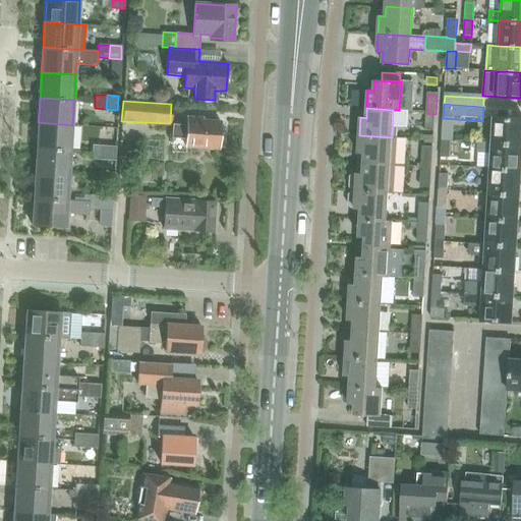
[(436,114),(426,113),(424,131),(433,132),(436,114)]
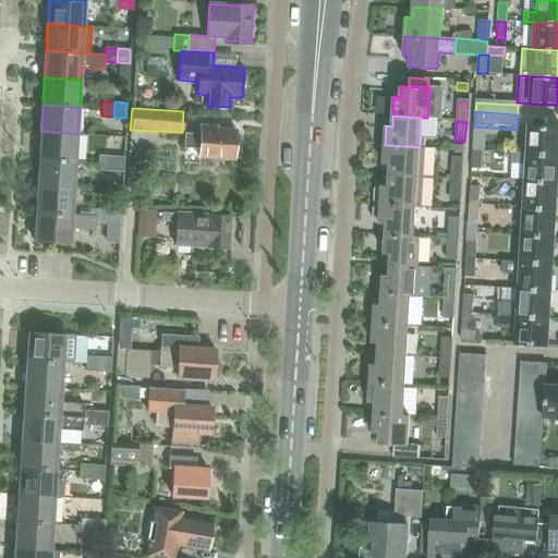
[(199,158),(235,159),(237,129),(218,128),(219,125),(202,124),(201,135),(186,134),(185,147),(201,147),(199,158)]
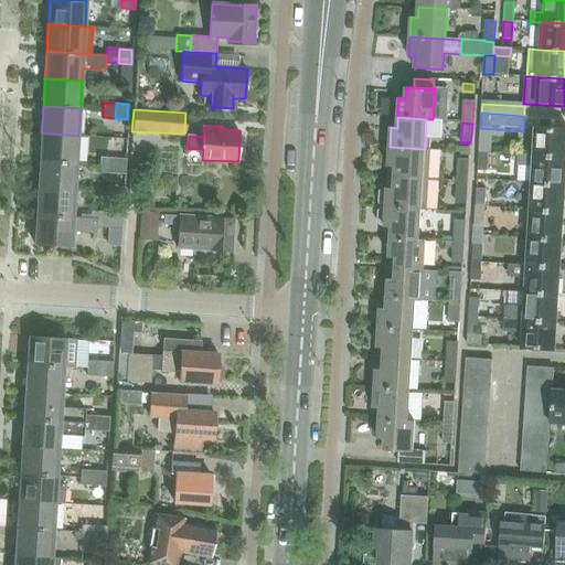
[(564,128),(535,127),(533,156),(564,157),(564,128)]
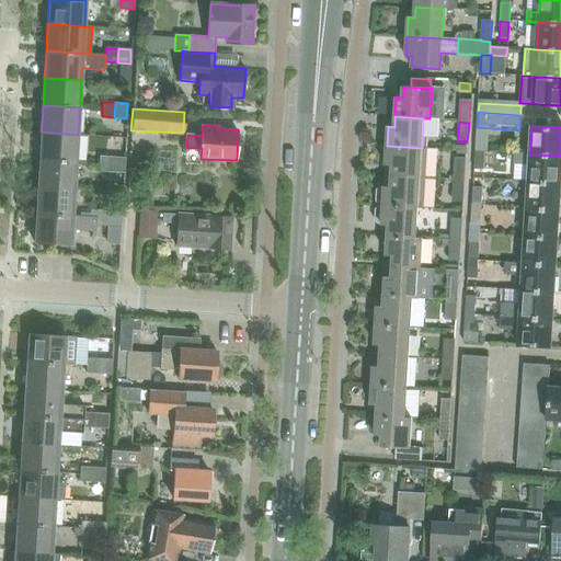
[(41,132),(38,159),(76,161),(78,135),(41,132)]
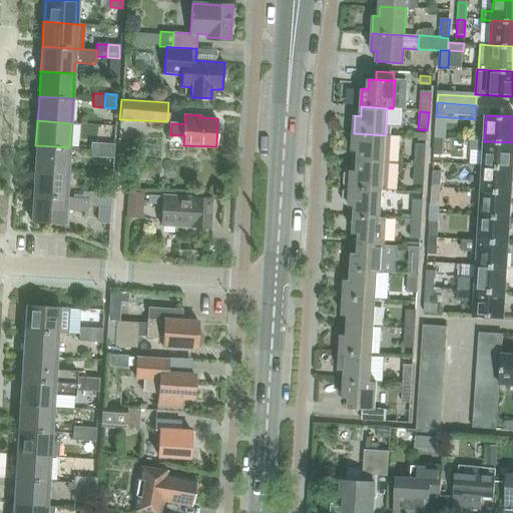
[(359,151),(358,161),(384,162),(386,135),(354,133),(353,151),(359,151)]
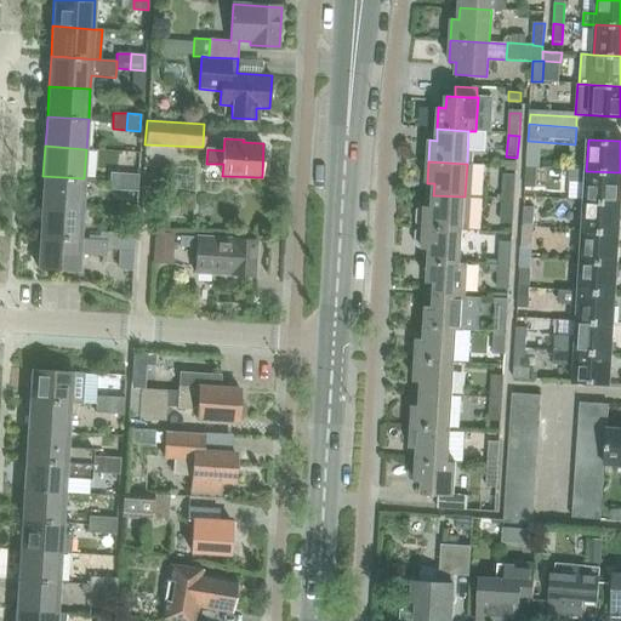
[(536,170),(527,170),(525,191),(535,191),(536,170)]
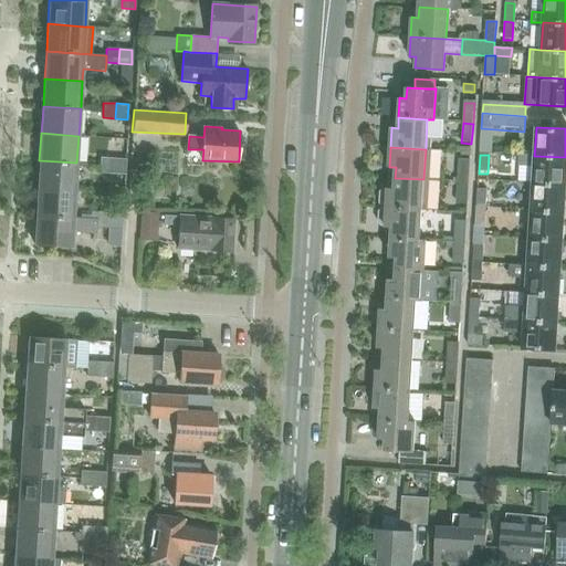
[(519,155),(517,166),(534,167),(533,184),(565,185),(565,157),(534,156),(519,155)]
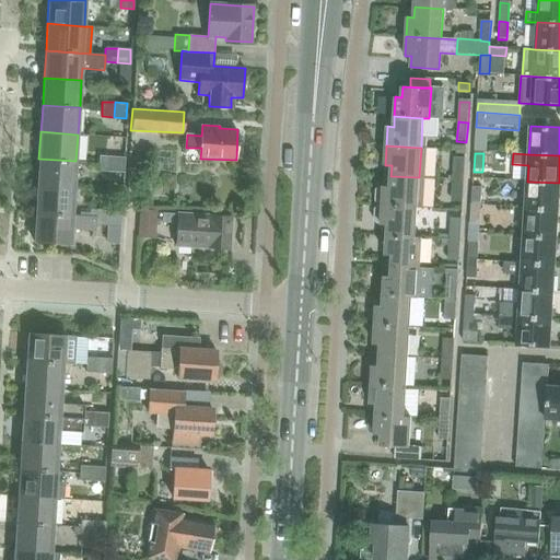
[(98,170),(111,171),(112,156),(98,155),(98,170)]
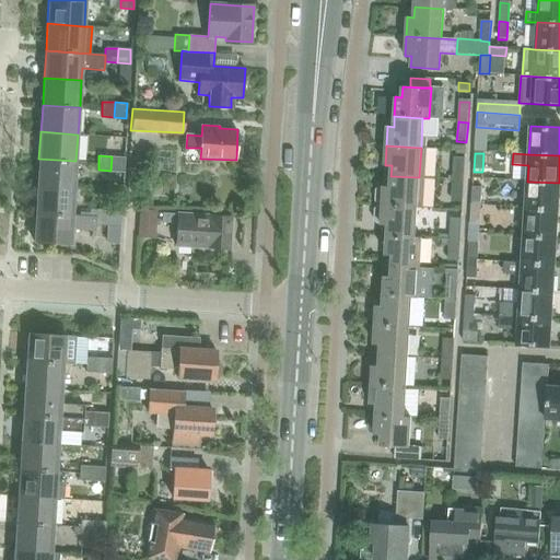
[(112,156),(111,171),(123,172),(124,158),(112,156)]
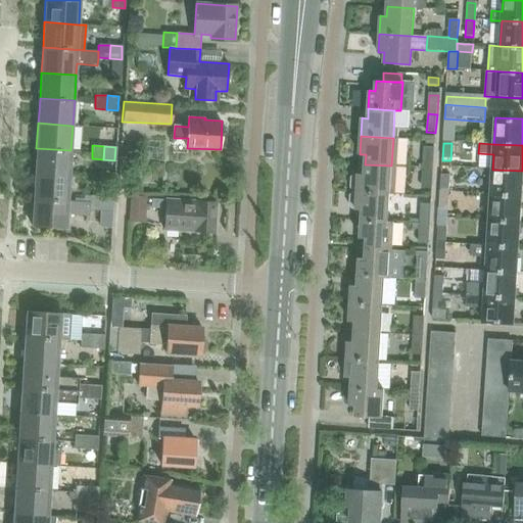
[(36,148),(35,174),(69,176),(70,150),(36,148)]
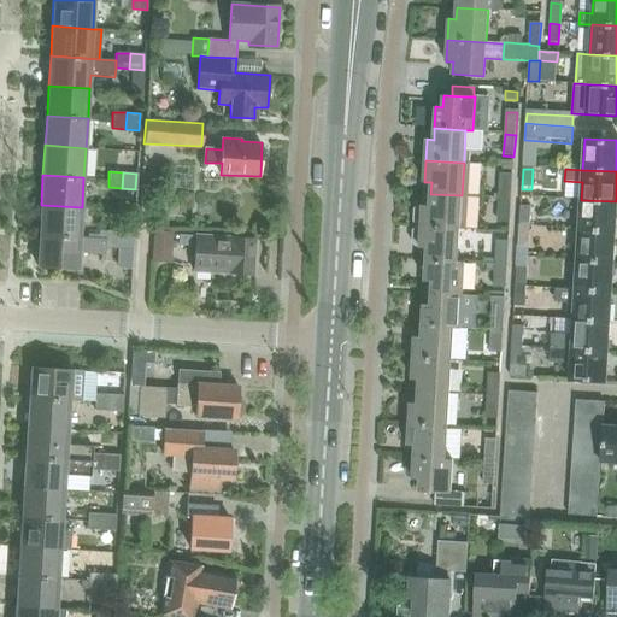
[(501,177),(500,200),(511,200),(512,178),(501,177)]
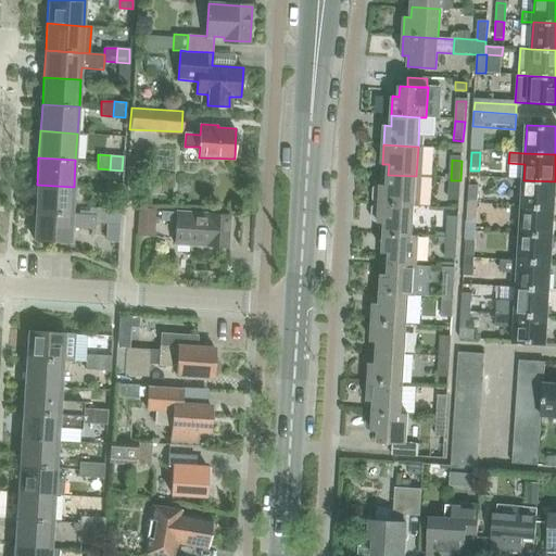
[(374,188),(373,199),(377,204),(414,206),(416,176),(388,175),(387,185),(380,185),(380,186),(377,186),(374,188)]
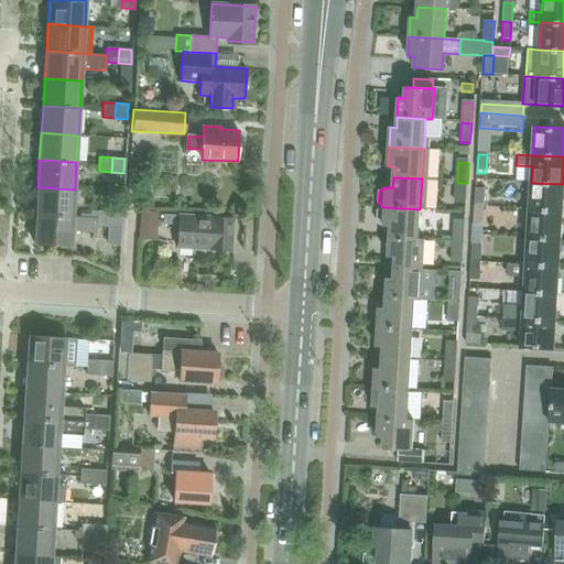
[(467,183),(457,183),(456,203),(466,204),(467,183)]
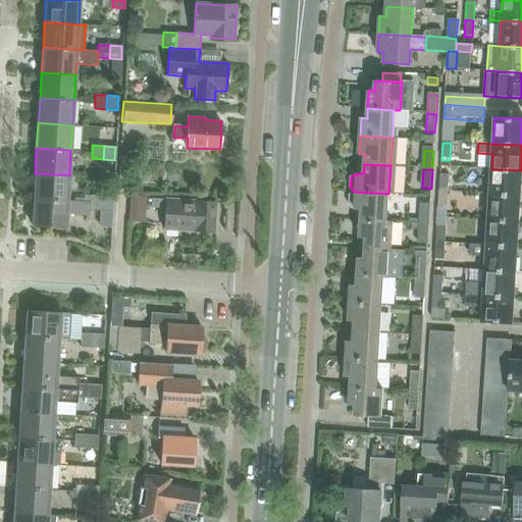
[(521,170),(491,169),(489,194),(521,196),(521,177),(521,170)]
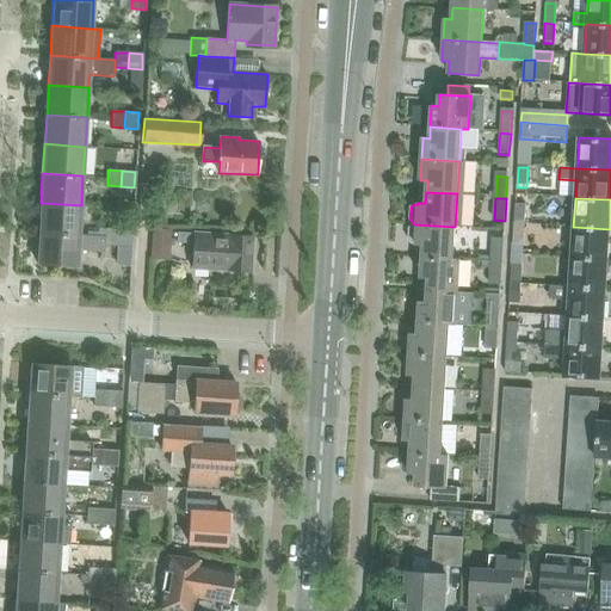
[(41,203),(38,233),(79,235),(81,205),(41,203)]
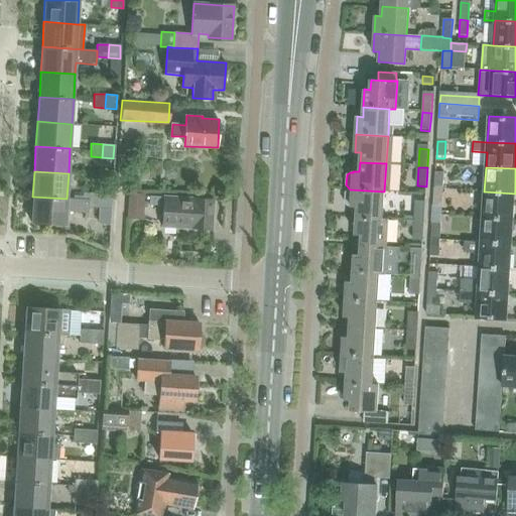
[(435,174),(434,190),(442,191),(443,174),(435,174)]
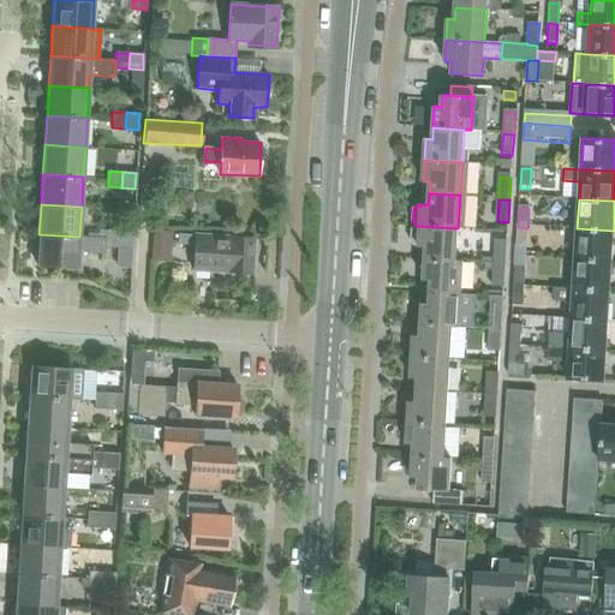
[(412,232),(411,242),(415,245),(418,245),(418,246),(425,248),(425,258),(457,261),(457,260),(458,228),(417,226),(412,230),(412,232)]
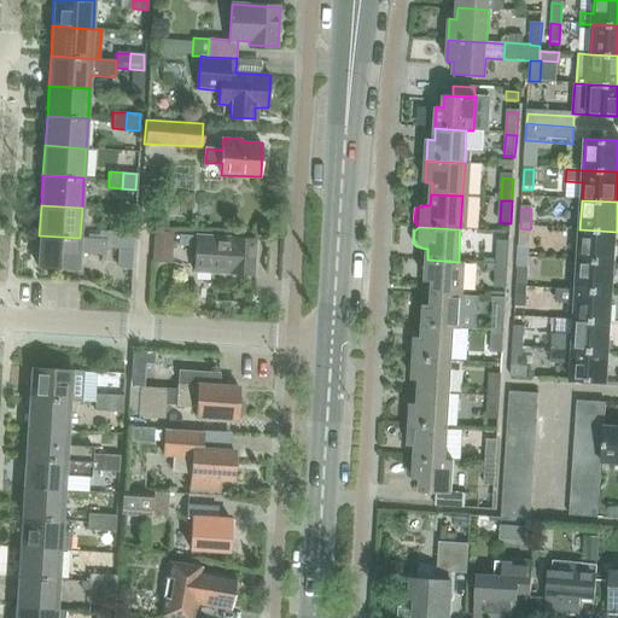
[(530,229),(520,228),(519,249),(529,249),(530,229)]
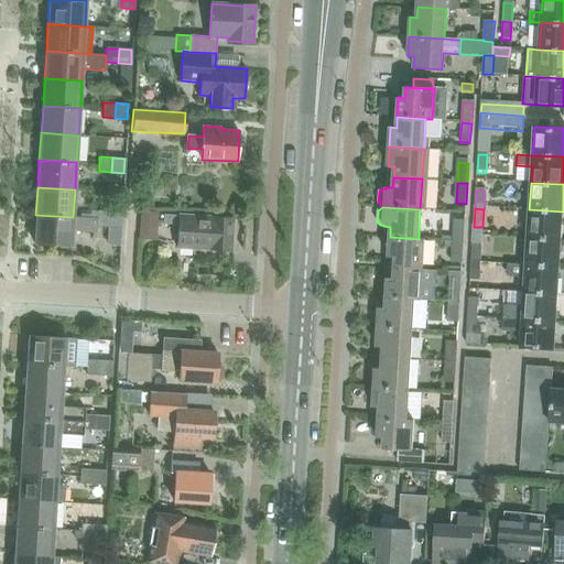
[(529,209),(528,237),(561,239),(563,212),(529,209)]
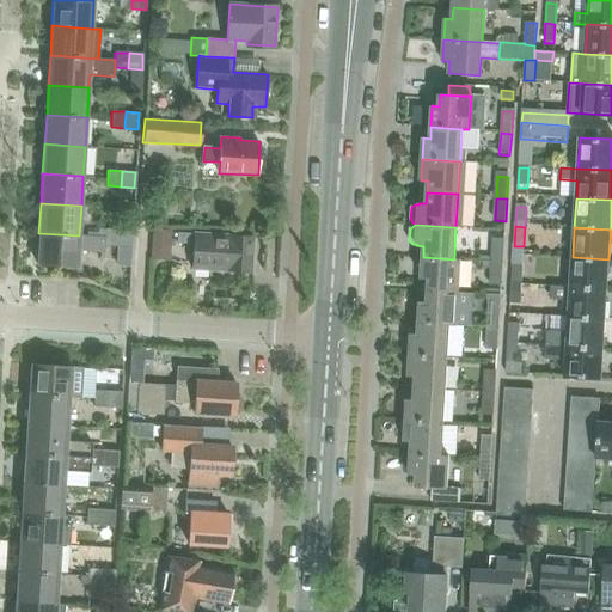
[(104,230),(104,237),(103,245),(117,246),(118,231),(104,230)]
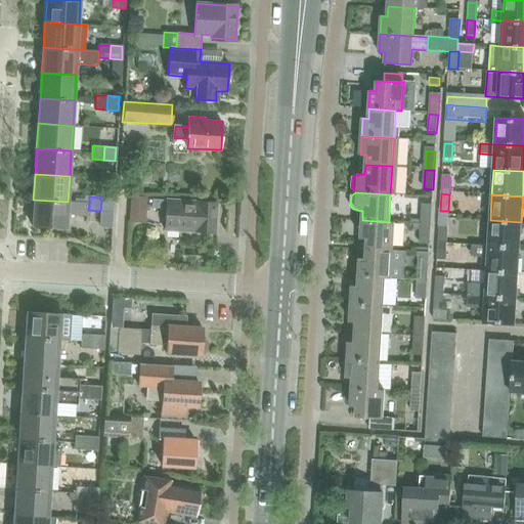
[(113,198),(101,198),(100,211),(112,211),(113,198)]
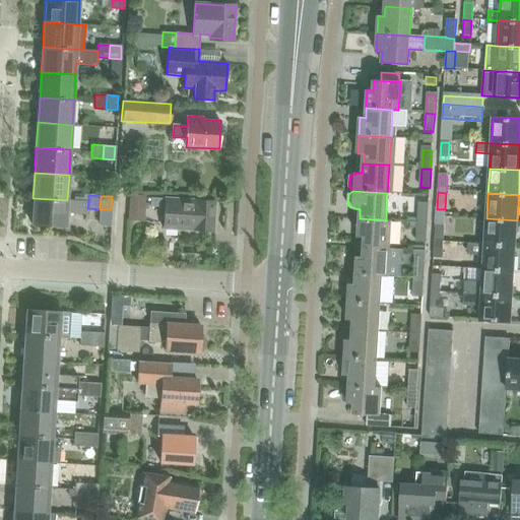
[(129,196),(127,222),(143,223),(144,197),(129,196)]
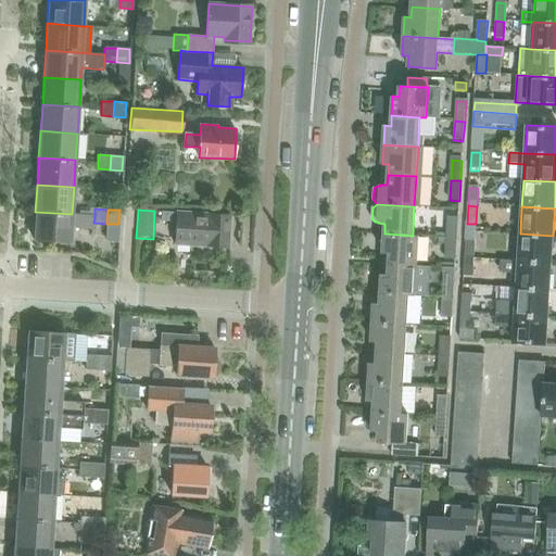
[(72,214),(35,212),(33,239),(71,241),(71,229),(93,230),(93,223),(95,215),(72,214)]
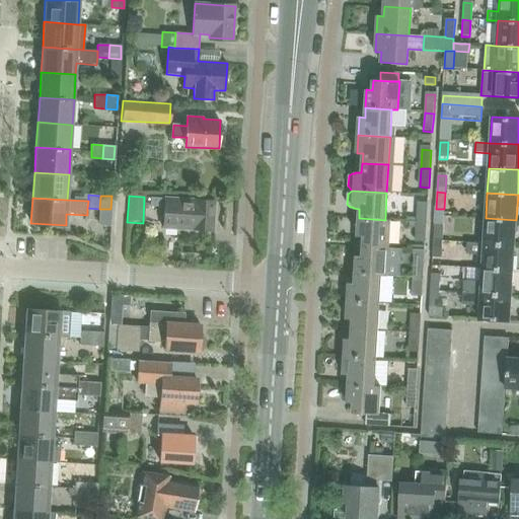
[(150,198),(150,208),(163,208),(162,226),(162,228),(213,231),(213,228),(214,201),(159,199),(150,198)]
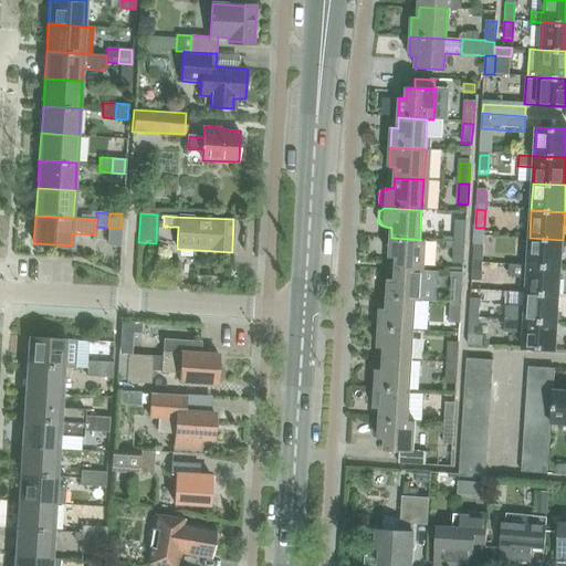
[(457,223),(456,243),(465,244),(467,223),(457,223)]
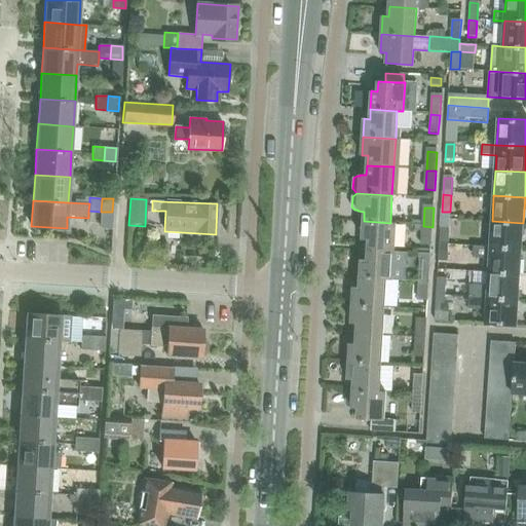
[(369,239),(368,251),(395,253),(397,223),(390,222),(390,223),(364,221),(363,239),(369,239)]
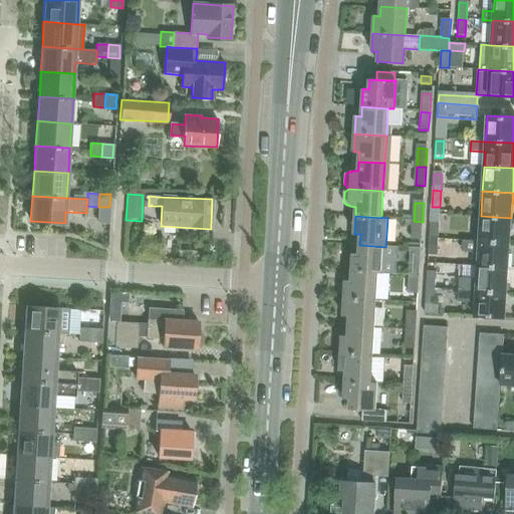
[(481,216),(479,241),(510,243),(511,218),(481,216)]
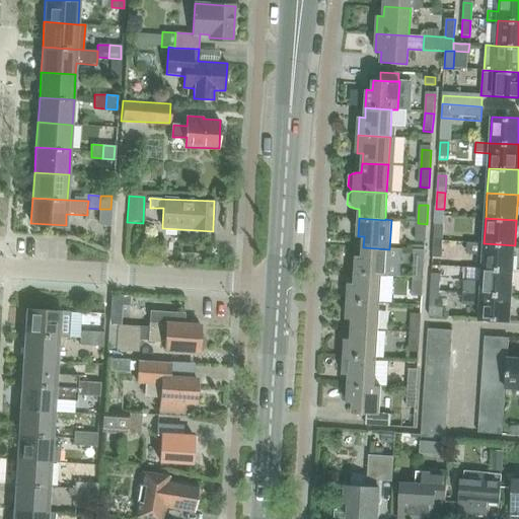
[(427,224),(418,223),(417,241),(426,241),(427,224)]
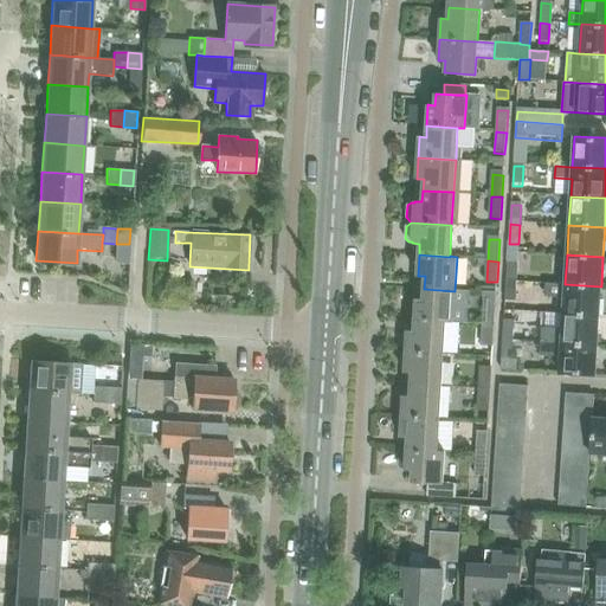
[(508,262),(507,282),(516,282),(517,263),(508,262)]
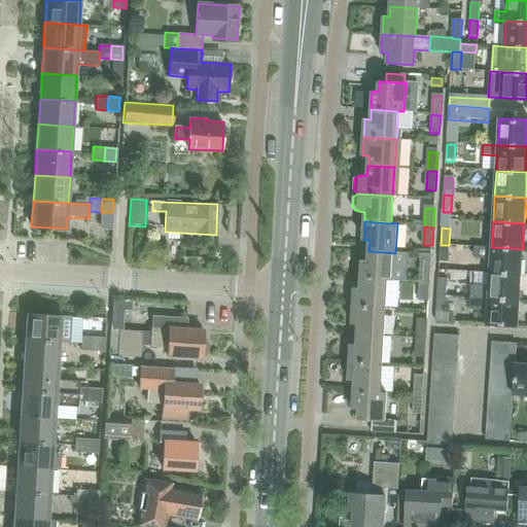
[(449,245),(441,245),(440,261),(448,262),(449,245)]
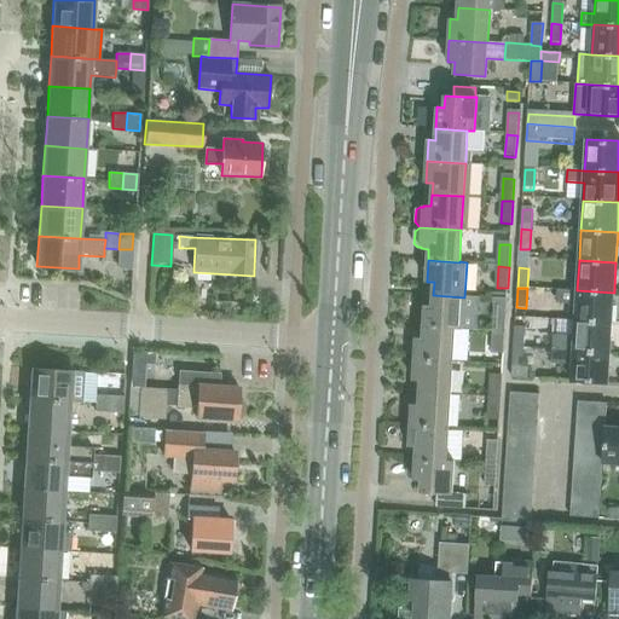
[(576,306),(576,320),(612,323),(614,293),(577,290),(557,289),(556,305),(576,306)]
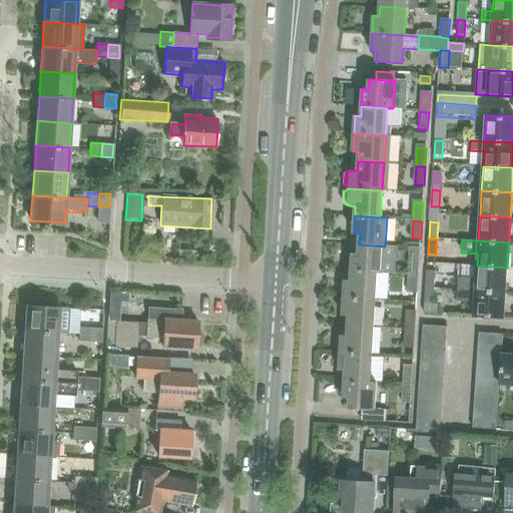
[(346,259),(345,267),(348,270),(351,270),(351,271),(377,273),(383,273),(385,246),(359,244),(358,253),(352,252),(350,252),(346,257),(346,259)]
